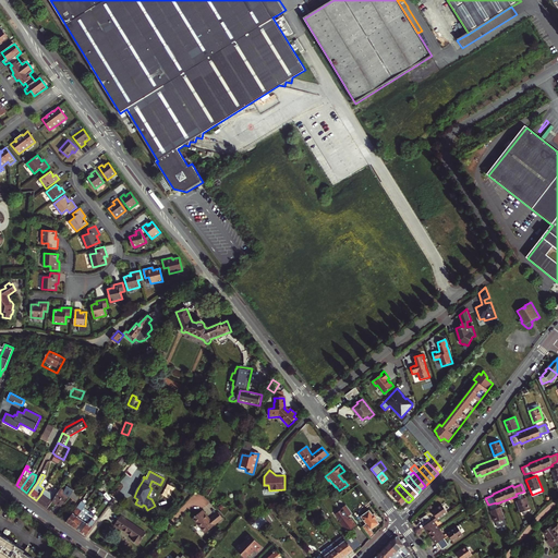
[(208,497),(215,487),(210,485),(204,495),(208,497)]
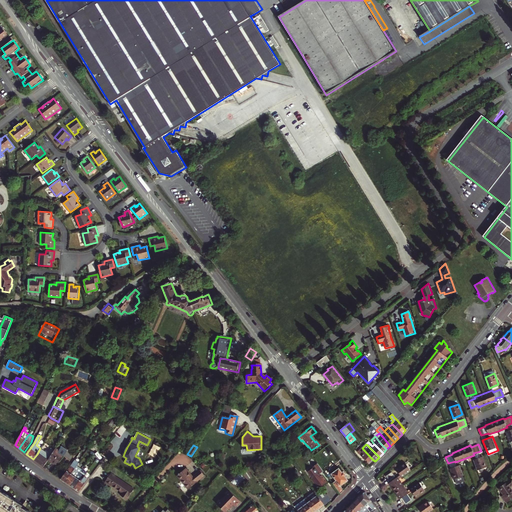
[(47,453),(40,448),(37,454),(33,459),(43,467),(48,460),(55,448),(52,446),(47,453)]
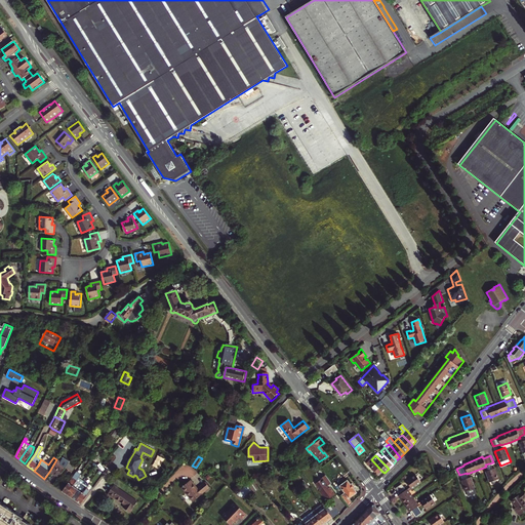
[(78,462),(72,458),(66,468),(72,472),(78,462)]
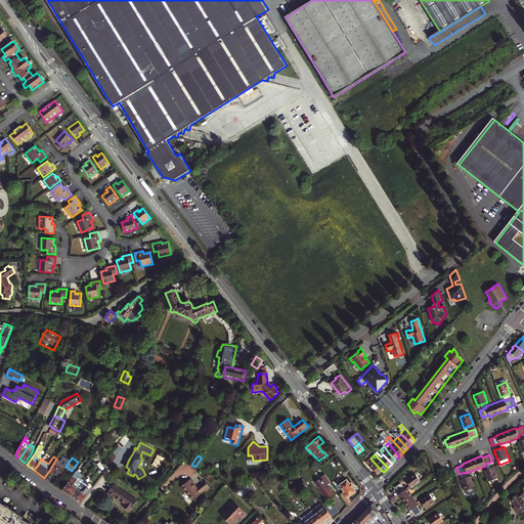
[(60,462),(56,459),(49,471),(58,477),(66,467),(59,463),(60,462)]
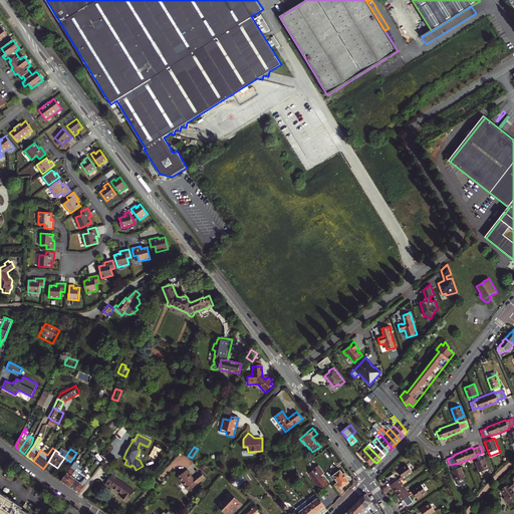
[(374,462),(363,450),(359,454),(370,466),(374,462)]
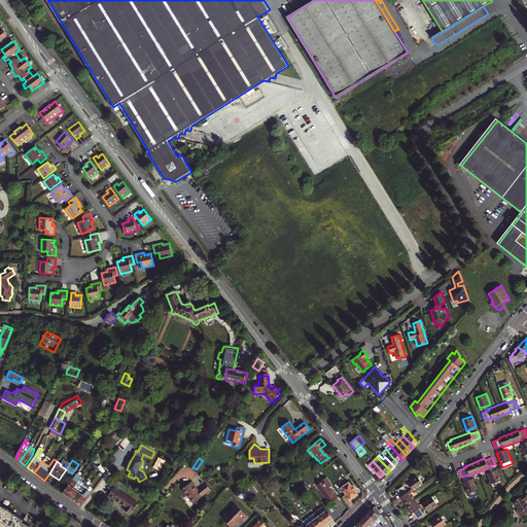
[(487,472),(491,484),(500,480),(496,469),(487,472)]
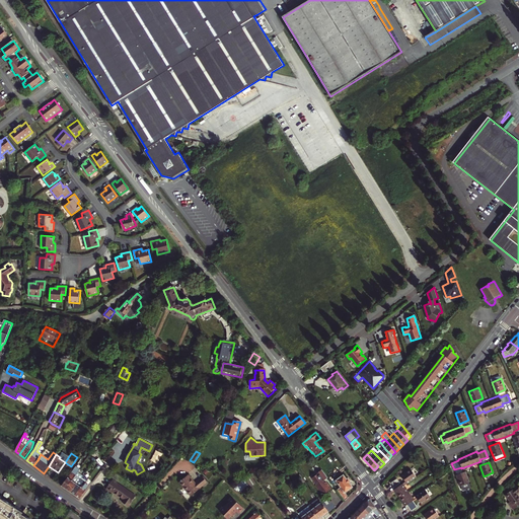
[(62,486),(66,489),(78,472),(79,470),(75,467),(62,486)]
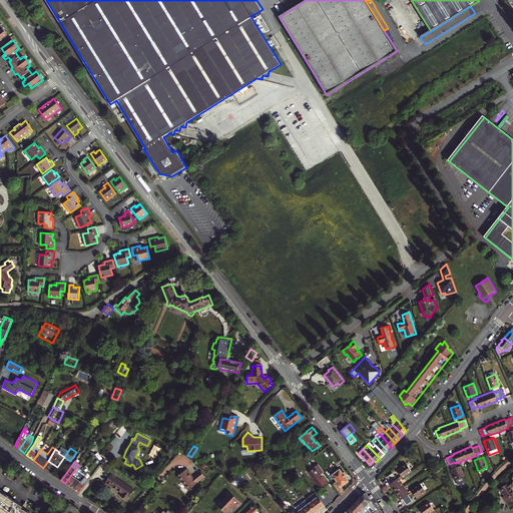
[(396,469),(400,475),(402,478),(411,471),(405,463),(396,469)]
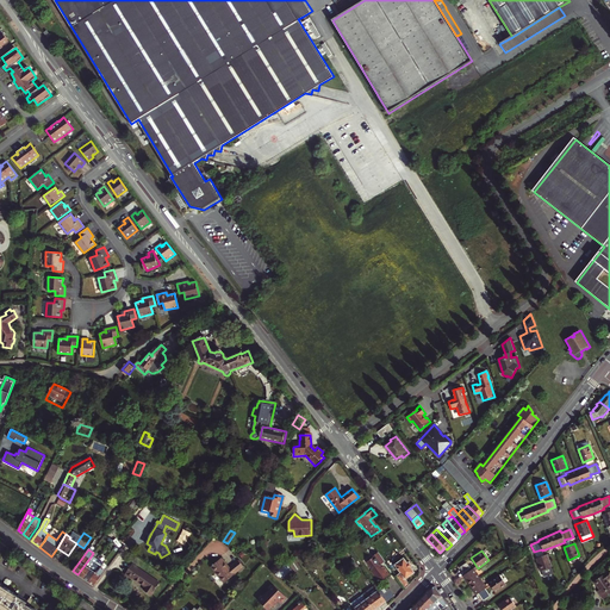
[(385,561),(379,553),(372,556),(373,558),(367,562),(368,564),(366,566),(379,583),(390,574),(384,567),(381,568),(379,565),(385,561)]
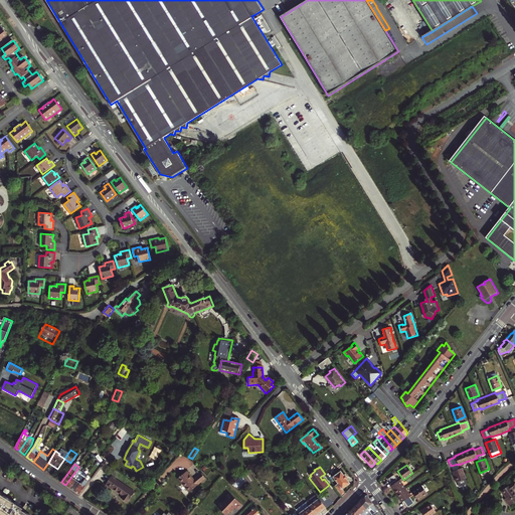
[(457,481),(466,478),(462,467),(453,471),(457,481)]
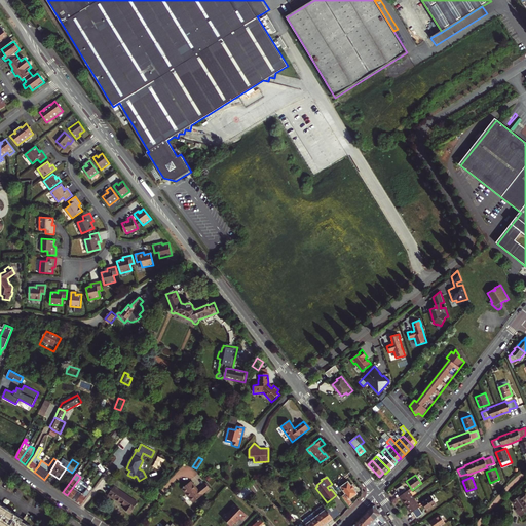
[(79,479),(67,495),(72,499),(84,483),(79,479)]
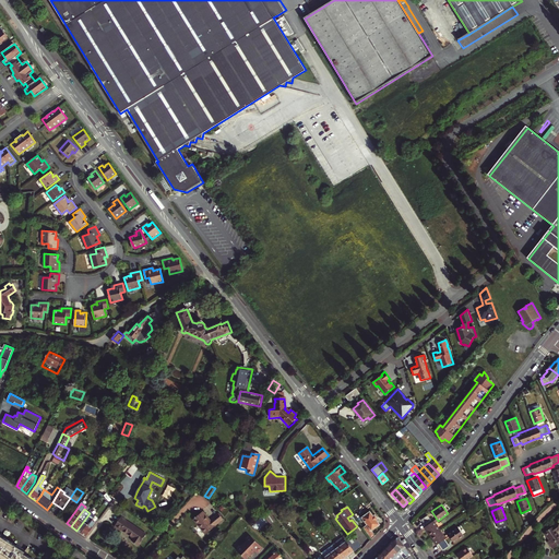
[(91,521),(94,516),(94,515),(90,512),(90,513),(76,531),(81,534),(91,521)]
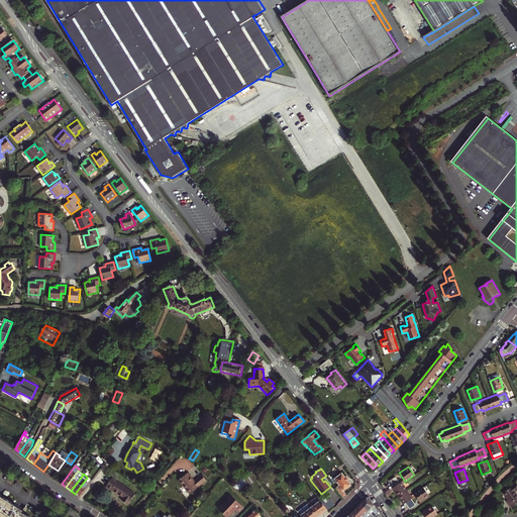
[(343,499),(347,496),(343,491),(351,486),(348,482),(349,481),(346,477),(345,478),(342,474),(334,480),(339,486),(335,489),(343,499)]
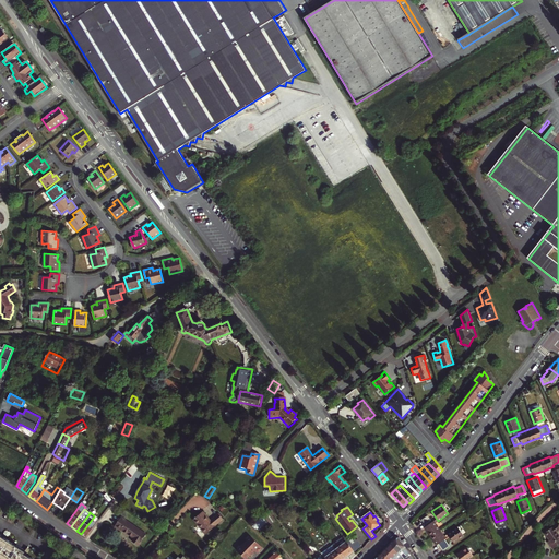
[(207,536),(225,521),(219,514),(212,521),(204,513),(195,521),(207,536)]
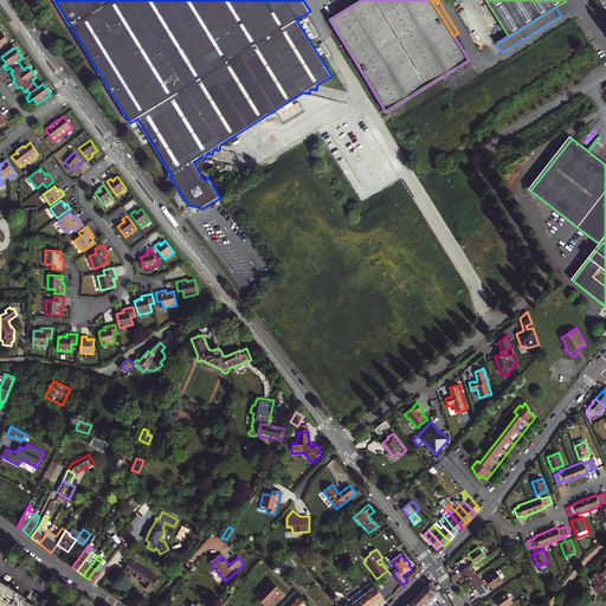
[(487,592),(484,588),(482,585),(483,584),(477,574),(469,563),(468,565),(463,558),(457,562),(462,569),(459,571),(475,591),(476,590),(481,597),(487,592)]
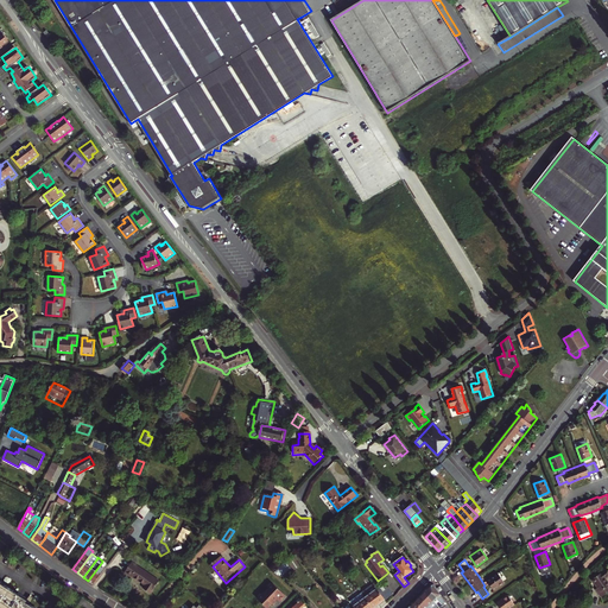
[(143,588),(150,593),(159,581),(131,562),(124,571),(132,576),(132,575),(145,584),(143,588)]
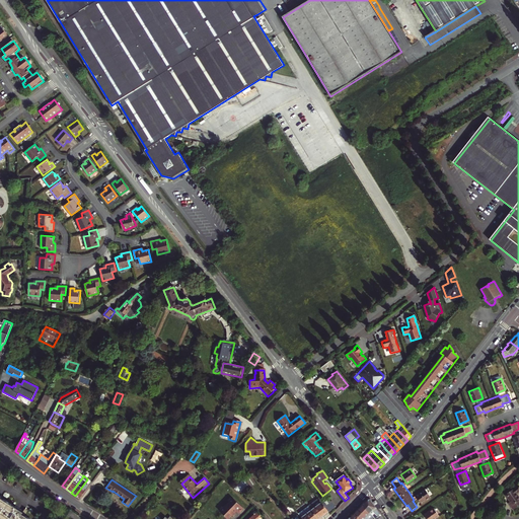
[(244,479),(235,486),(239,490),(241,492),(248,486),(244,479)]
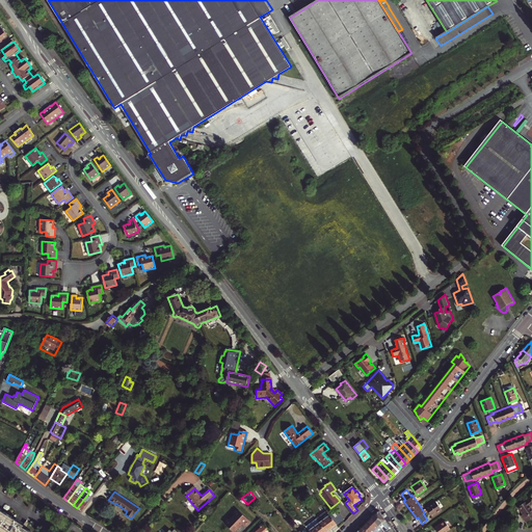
[(86,496),(77,508),(82,511),(91,499),(86,496)]
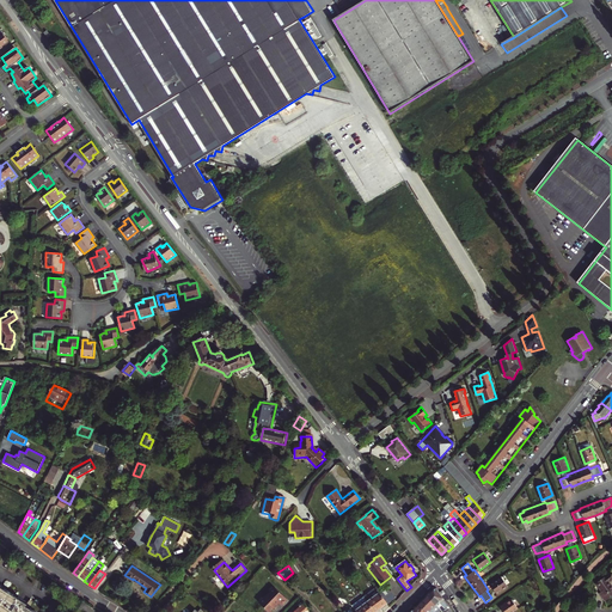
[(607,575),(593,586),(599,594),(595,595),(601,604),(611,595),(611,593),(606,585),(611,581),(607,575)]
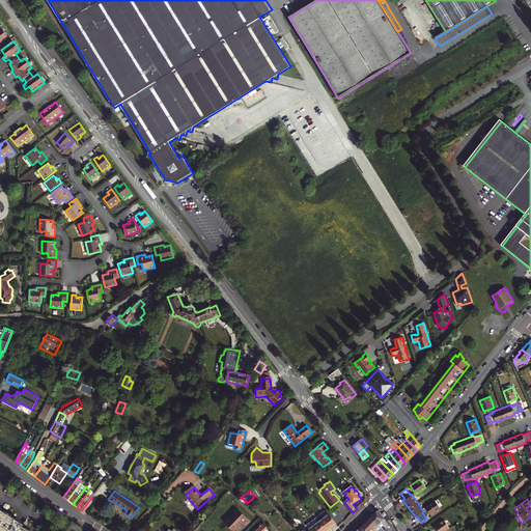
[(435,500),(425,507),(430,515),(440,508),(435,500)]
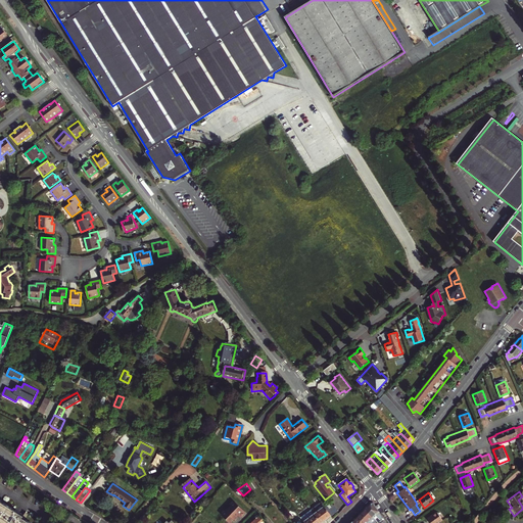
[(0,522),(29,522),(22,519),(25,517),(0,502),(0,522)]
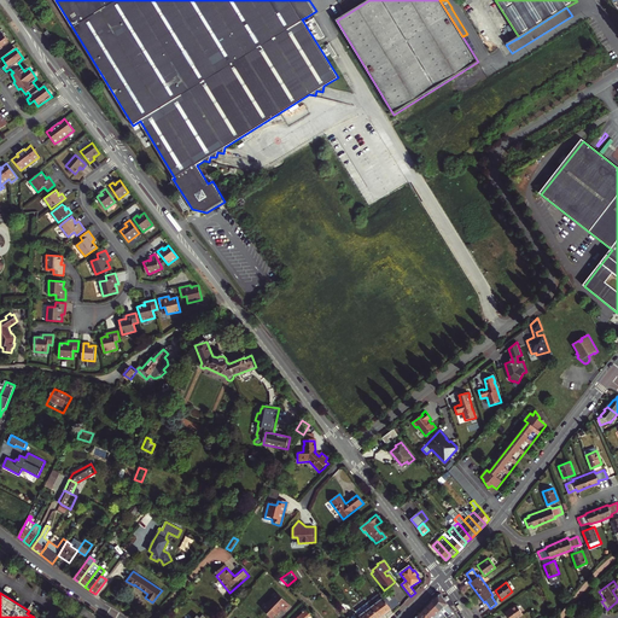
[(291,606),(278,593),(263,608),(272,617),(273,617),(281,610),(285,612),(291,606)]
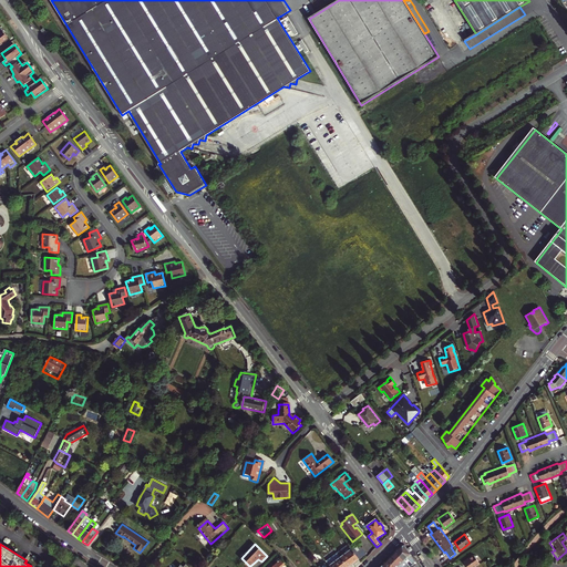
[(349,546),(338,554),(347,566),(349,566),(359,559),(357,557),(354,554),(352,550),(349,546)]
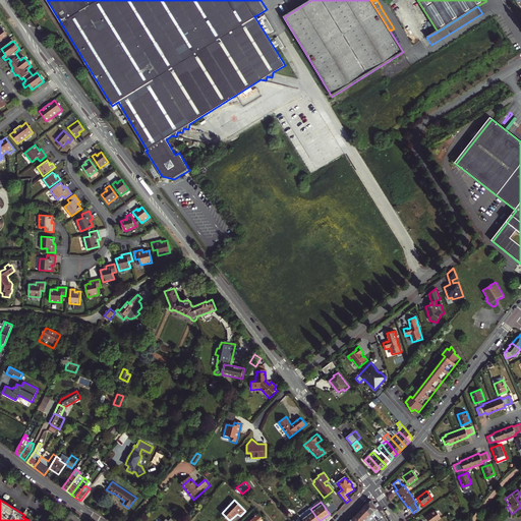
[(385,520),(372,503),(371,502),(368,502),(366,504),(368,506),(369,506),(374,511),(373,513),(377,515),(378,516),(379,517),(378,518),(380,520),(385,520)]
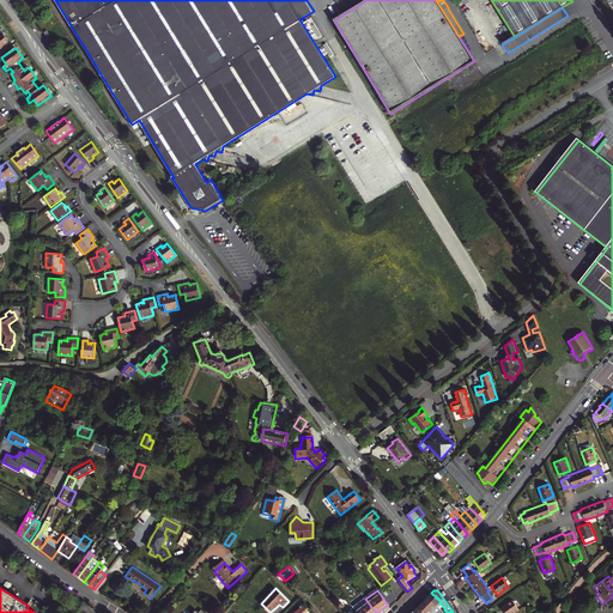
[(392,593),(390,594),(383,599),(386,602),(388,605),(389,606),(398,600),(392,593)]
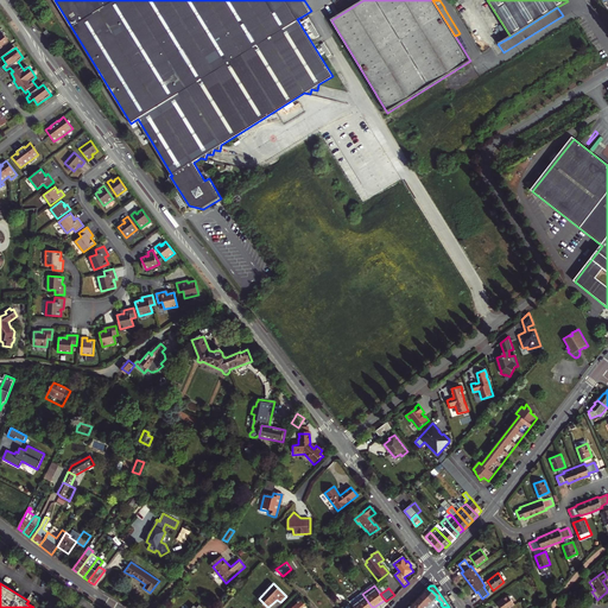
[(428,588),(424,591),(437,603),(438,606),(438,607),(441,605),(442,603),(441,602),(439,601),(436,599),(437,596),(431,590),(430,590),(428,588)]
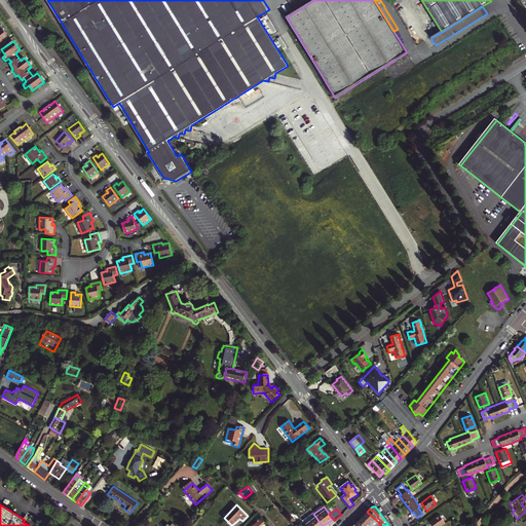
[(376,524),(378,522),(367,512),(363,516),(373,525),(376,525),(378,525),(376,524)]
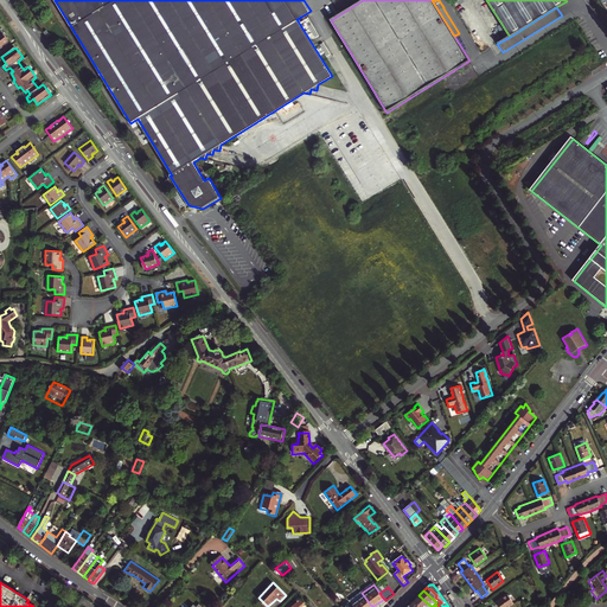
[(353,606),(371,606),(362,593),(360,592),(349,601),(352,605),(353,606)]
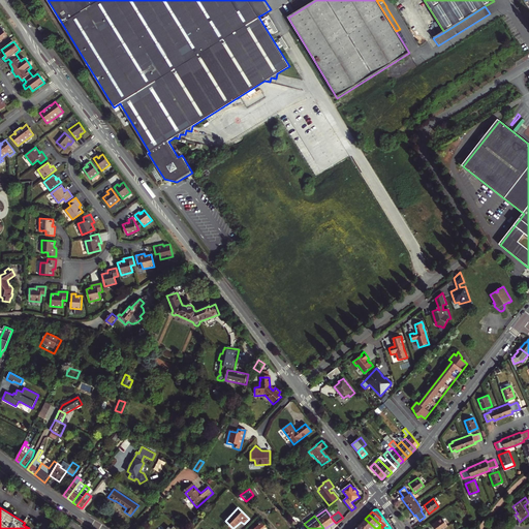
[(436,528),(442,528),(448,525),(442,517),(432,524),(436,528)]
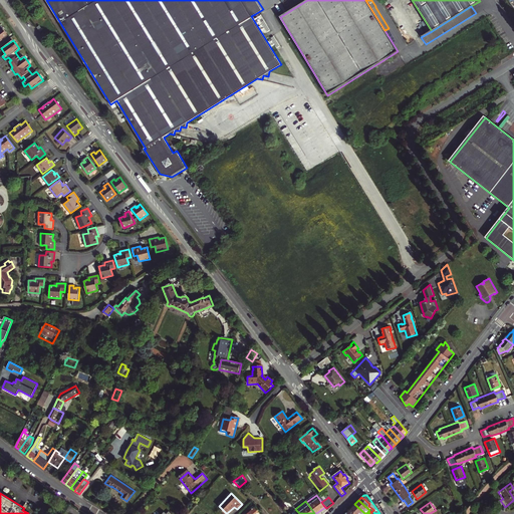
[(255,513),(259,510),(253,504),(246,511),(245,510),(243,512),(244,513),(243,513),(255,513)]
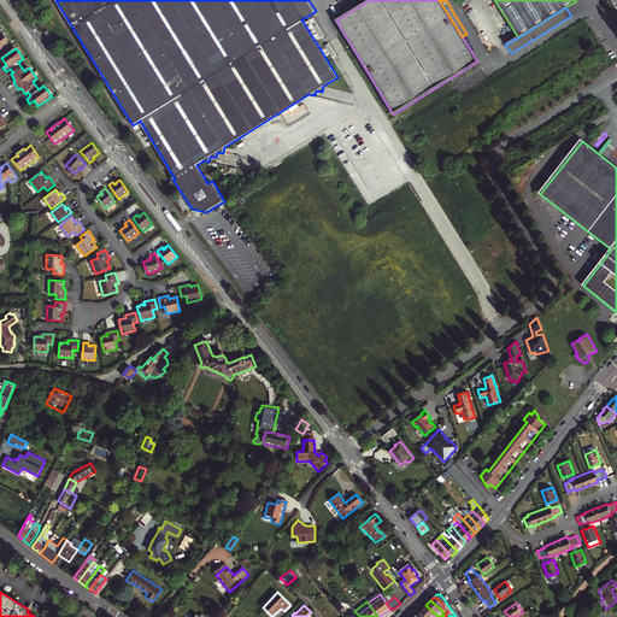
[(438,616),(425,605),(421,610),(428,616),(438,616)]
